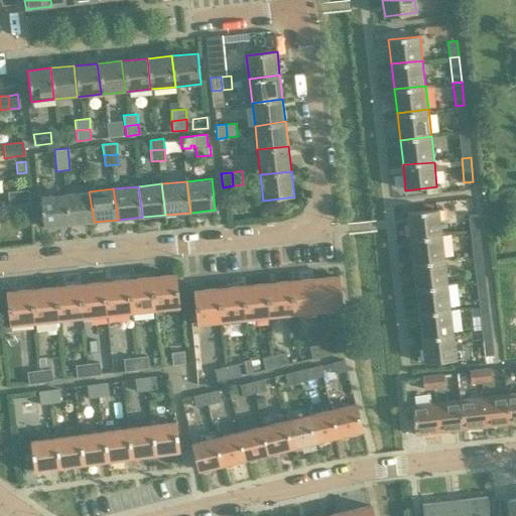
[(18,191),(19,205),(29,204),(27,190),(18,191)]
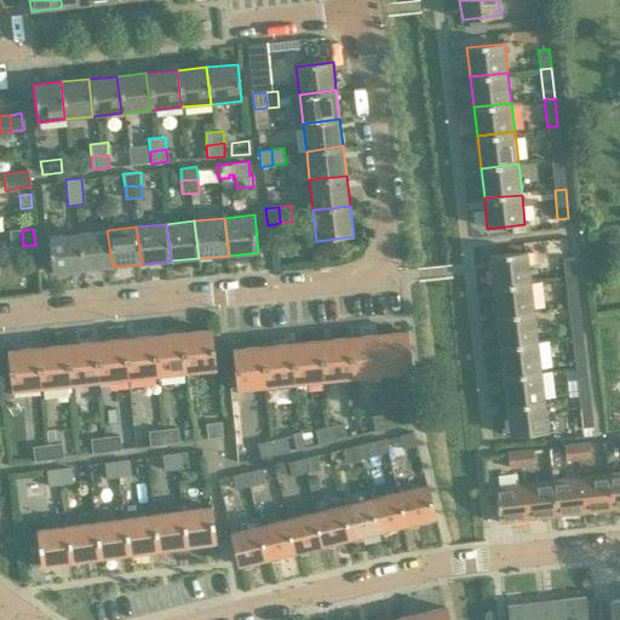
[(10,247),(23,246),(22,230),(10,230),(10,247)]
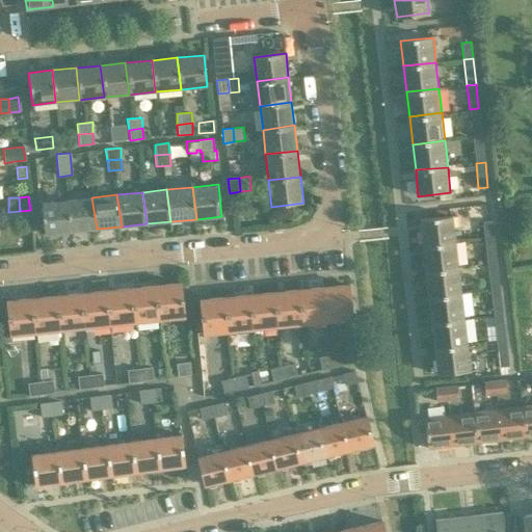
[(67,200),(71,232),(97,229),(91,197),(67,200)]
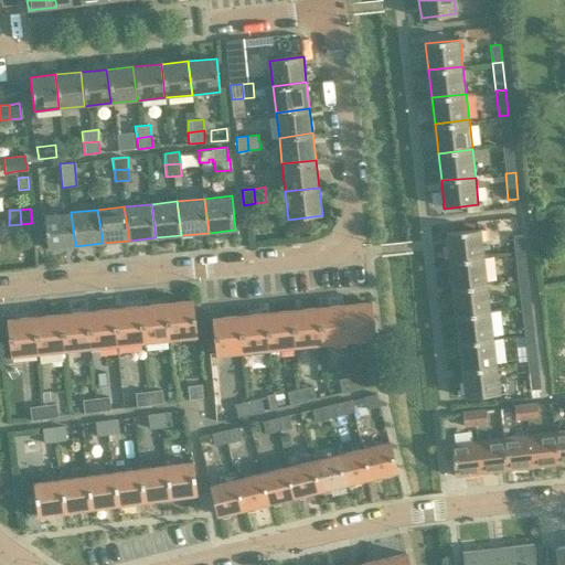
[(48,249),(75,246),(71,212),(44,215),(48,249)]
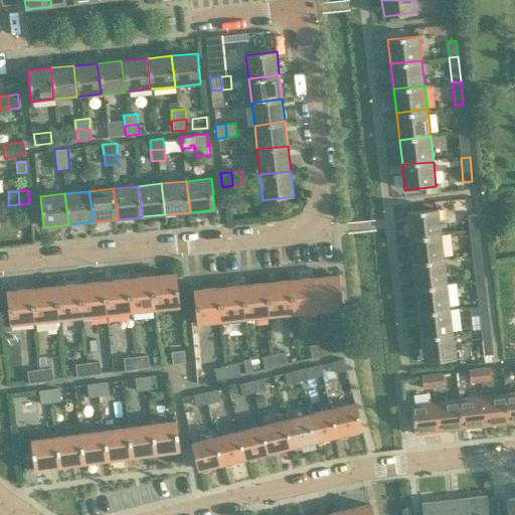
[(407,213),(410,237),(442,233),(439,209),(407,213)]
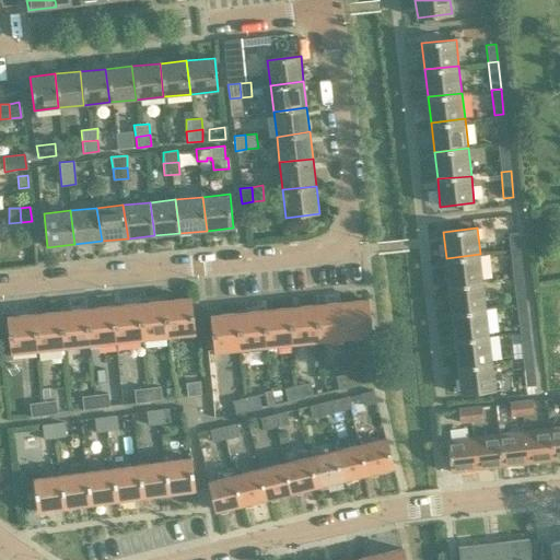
[(510,251),(520,249),(517,232),(508,233),(510,251)]
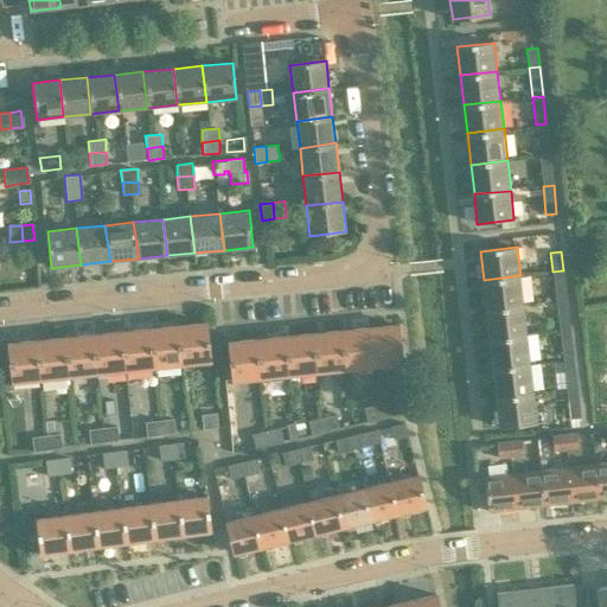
[(484,280),(486,307),(524,304),(521,275),(484,280)]
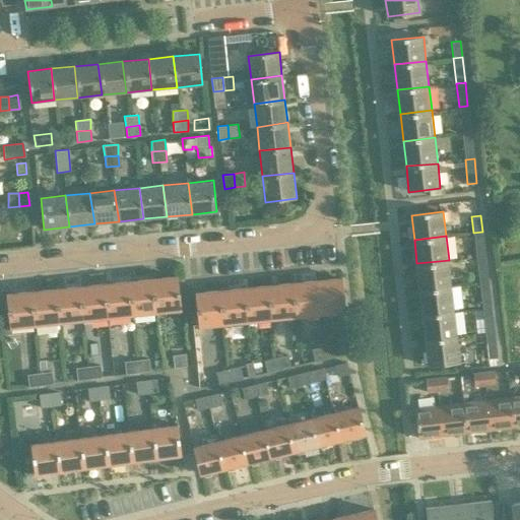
[(476,258),(485,257),(483,241),(474,242),(476,258)]
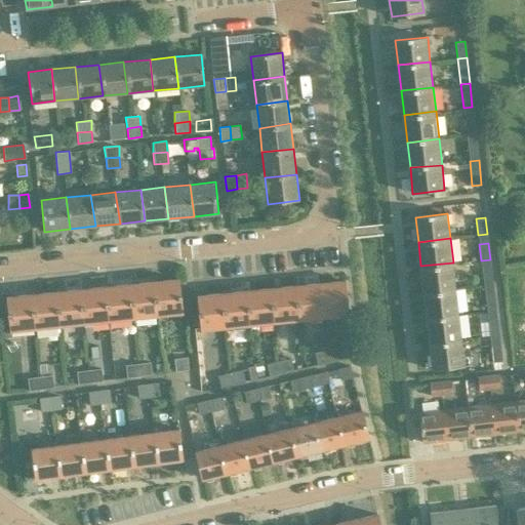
[(420,266),(423,291),(456,287),(453,263),(420,266)]
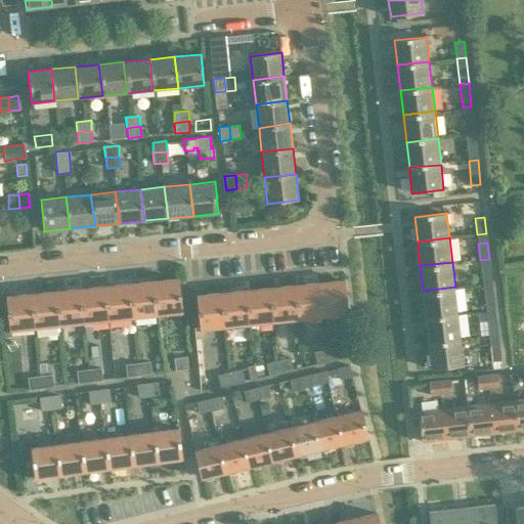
[(483,286),(492,285),(490,267),(480,269),(483,286)]
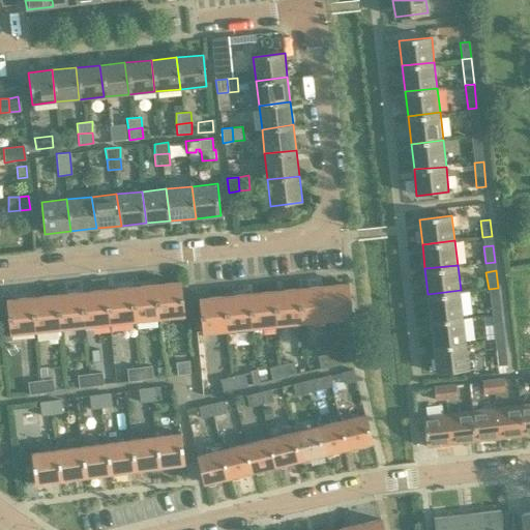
[(154,285),(159,318),(183,316),(180,282),(154,285)]
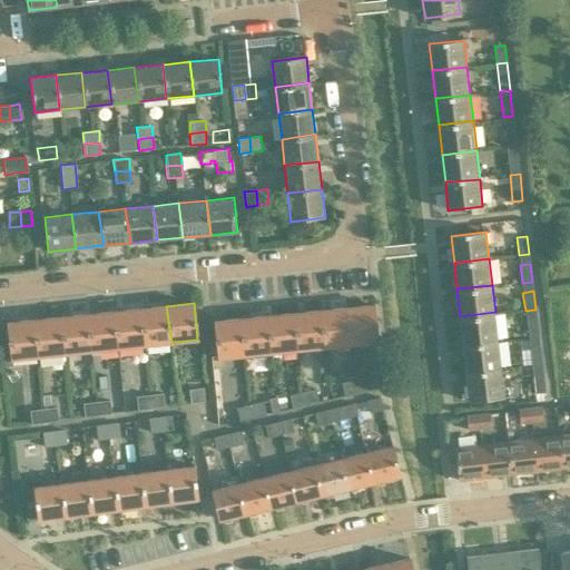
[(350,308),(355,344),(379,342),(374,305),(350,308)]
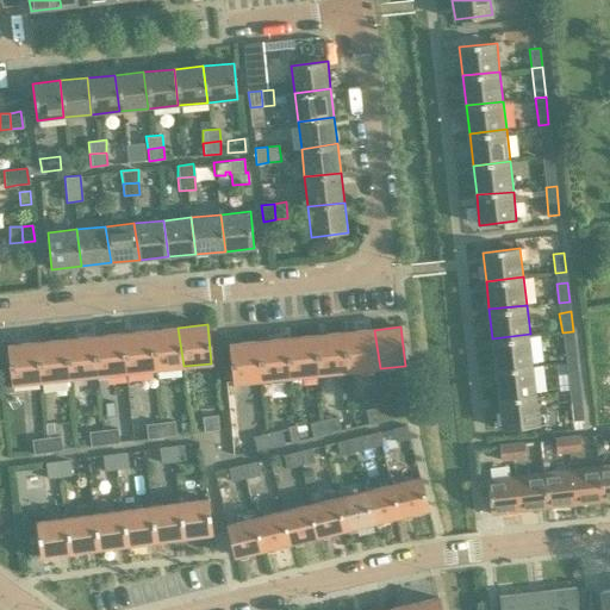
[(148,330),(154,369),(184,366),(178,328),(148,330)]
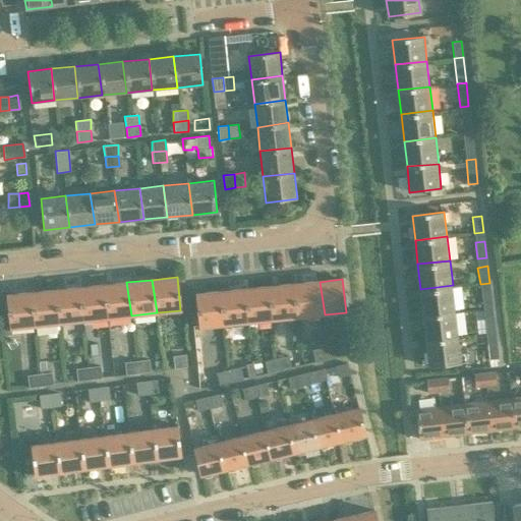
[(103,285),(106,317),(131,315),(126,282),(103,285)]
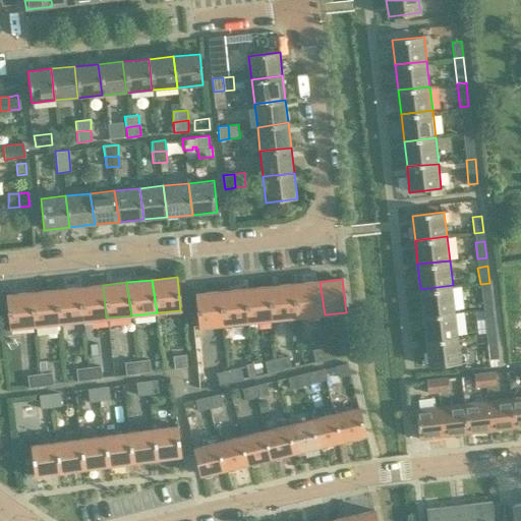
[(295,284),(297,316),(325,314),(320,282),(295,284)]
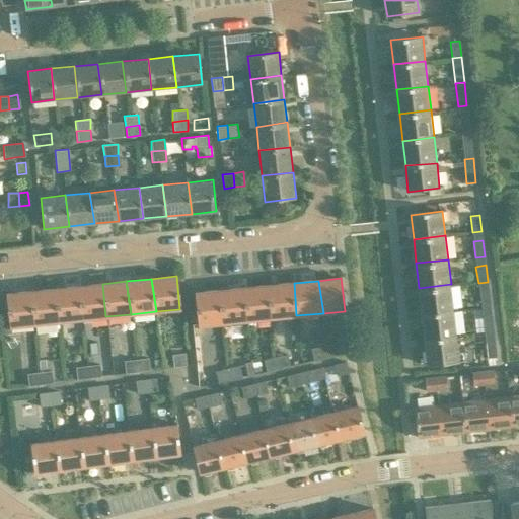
[(269,285),(272,318),(296,315),(294,283),(269,285)]
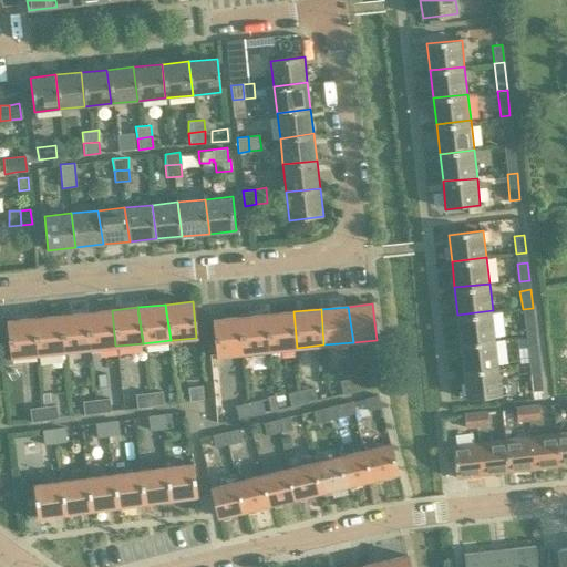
[(86,312),(90,349),(115,346),(112,310),(86,312)]
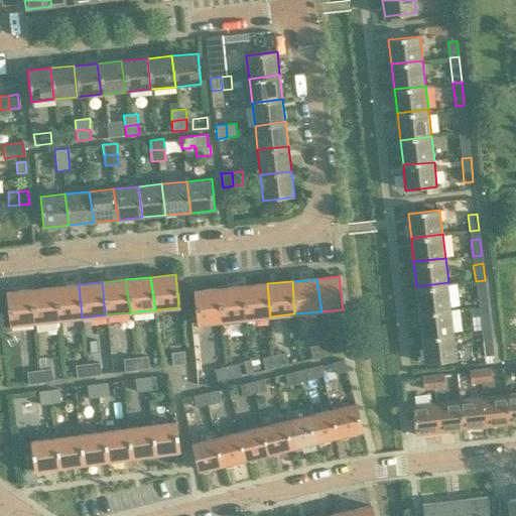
[(416,286),(419,311),(452,307),(448,282),(416,286)]
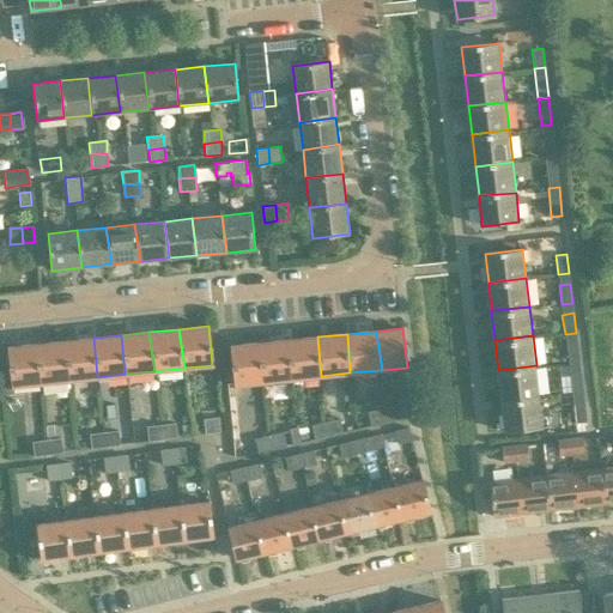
[(286,340),(291,378),(321,376),(317,337),(286,340)]
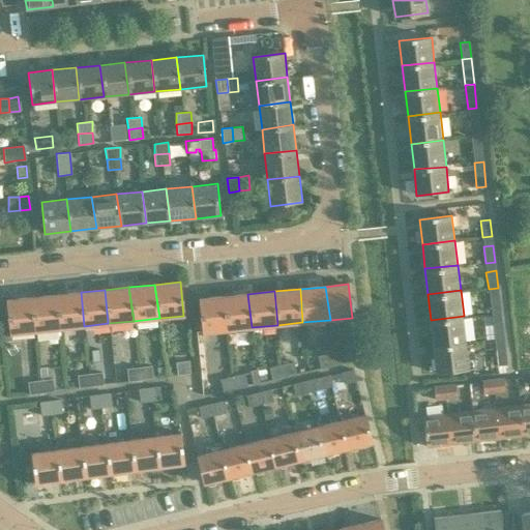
[(56,295),(59,328),(84,326),(81,292),(56,295)]
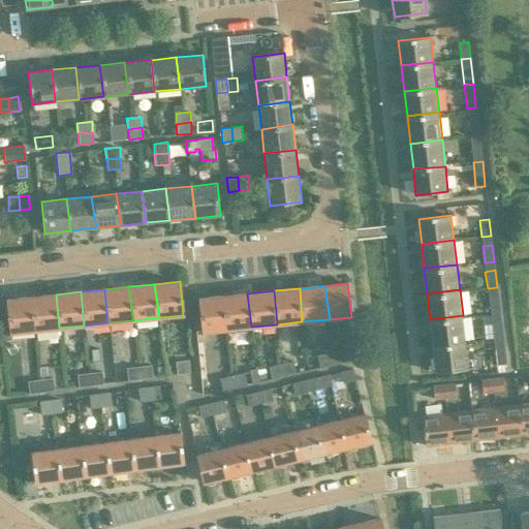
[(223,296),(226,330),(251,327),(247,293),(223,296)]
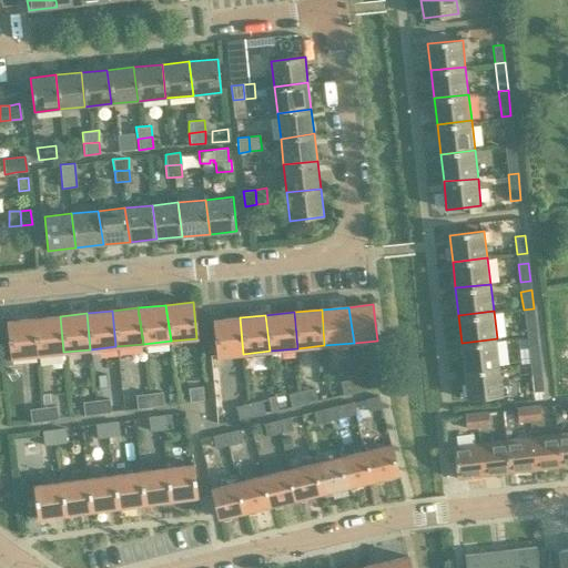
[(33,320),(38,355),(63,352),(60,316),(33,320)]
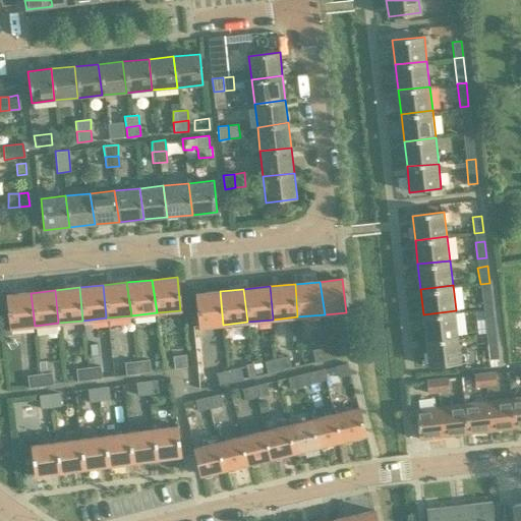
[(199,327),(223,325),(220,291),(196,294),(199,327)]
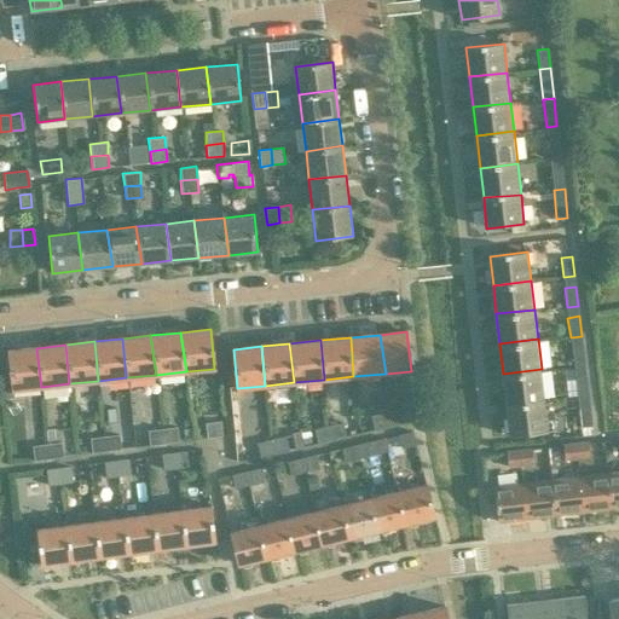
[(573,366),(585,365),(583,347),(571,348),(573,366)]
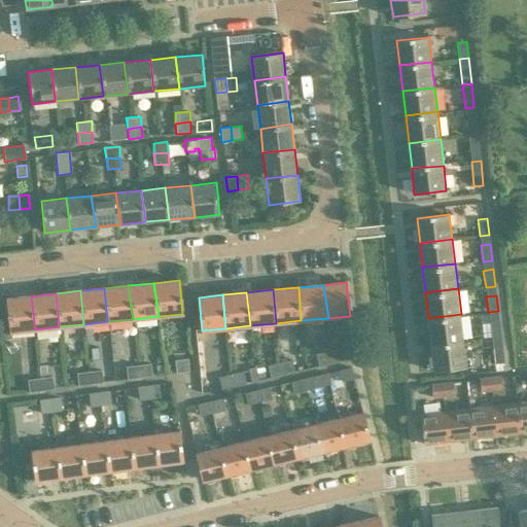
[(9,332),(35,329),(31,296),(5,299),(9,332)]
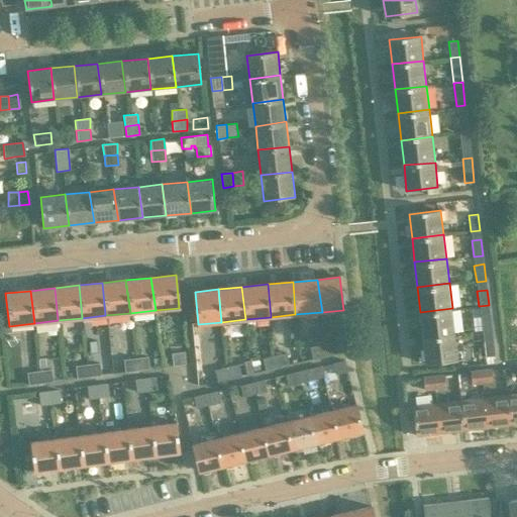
[(420,312),(423,338),(455,335),(452,308),(420,312)]
